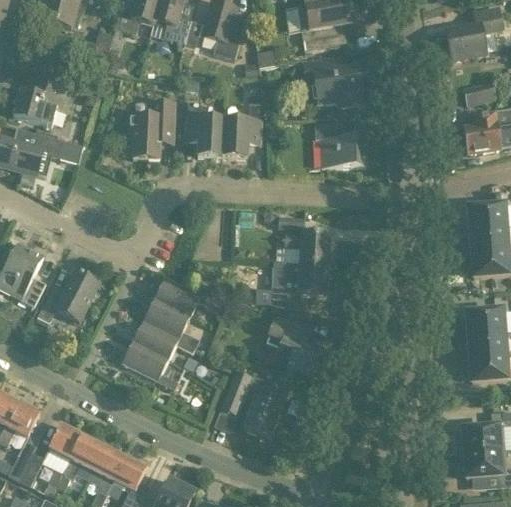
[(82,13),(86,0),(38,0),(38,2),(44,3),(40,18),(71,27),(75,12),(82,13)]
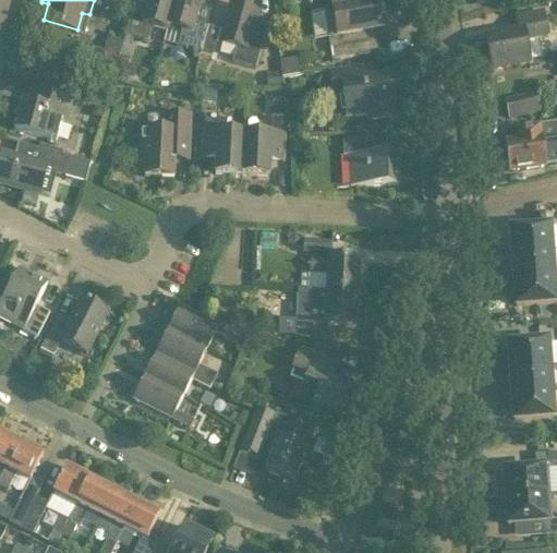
[(131,7),(119,50),(132,53),(135,41),(131,40),(132,34),(146,38),(150,23),(167,27),(168,24),(173,0),(147,0),(145,10),(131,7)]
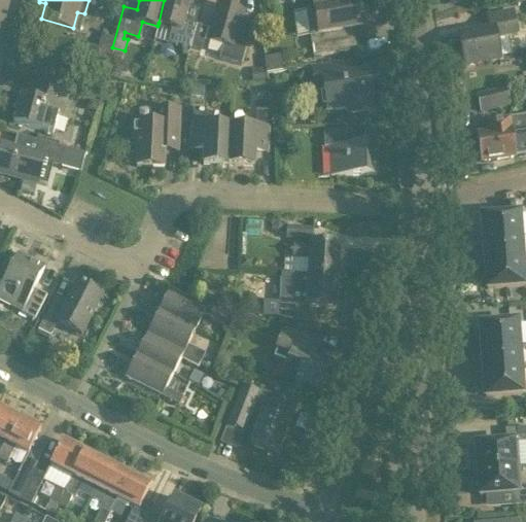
[(182,43),(187,45),(195,22),(183,19),(187,0),(164,0),(159,23),(171,26),(167,39),(182,43)]
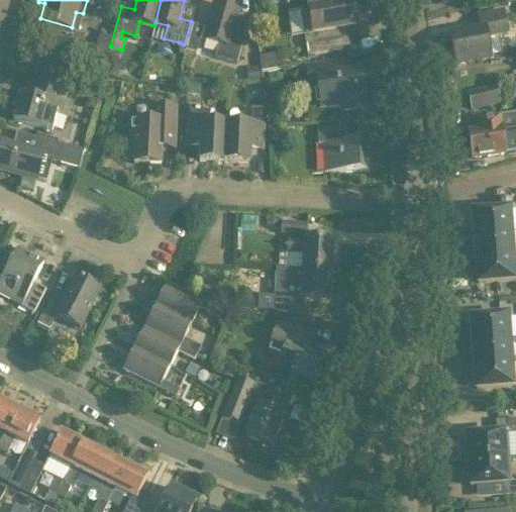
[(354,44),(351,23),(355,22),(353,8),(352,9),(350,0),(332,0),(307,4),(307,5),(299,6),(306,54),(354,44)]
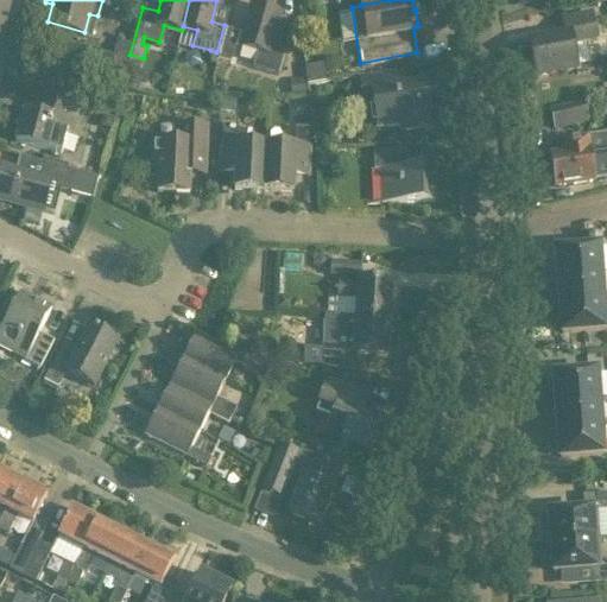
[(277,70),(292,18),(278,14),(280,10),(252,1),(244,30),(225,24),(217,51),(235,56),(240,42),(257,46),(252,63),(277,70)]
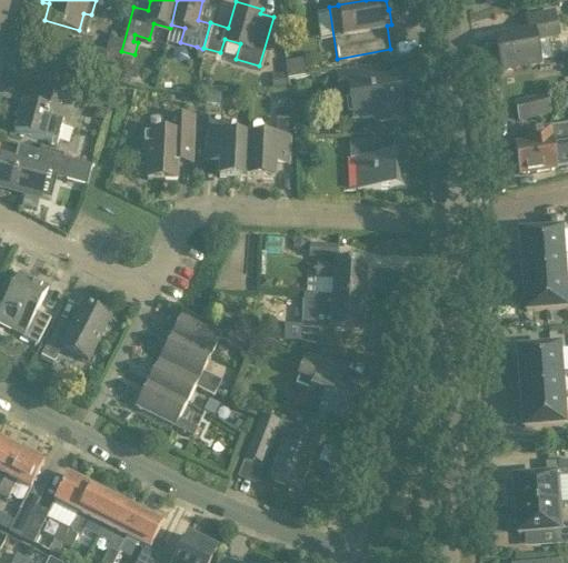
[(524,12),(526,26),(495,32),(501,66),(539,59),(535,38),(559,33),(555,7),(524,12)]
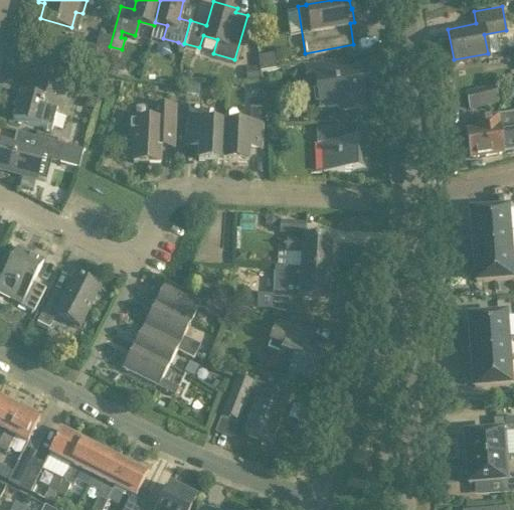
[(95,46),(109,50),(113,33),(99,30),(95,46)]
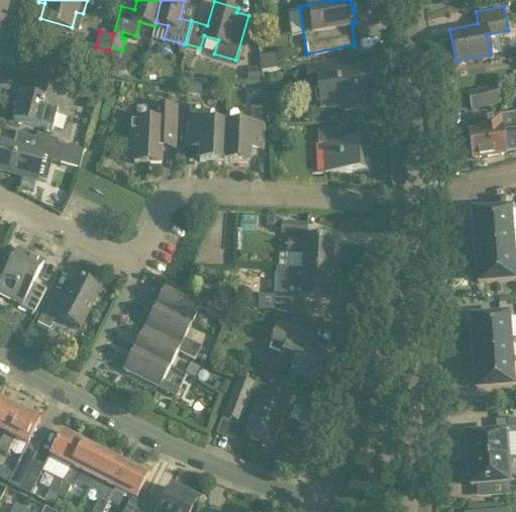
[(261,68),(277,65),(276,52),(259,54),(261,68)]
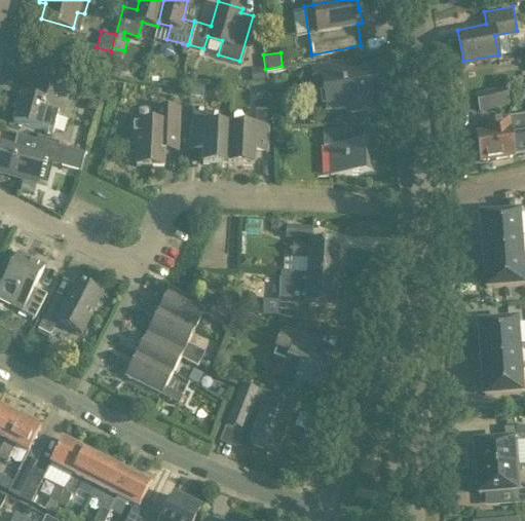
[(310,61),(312,79),(322,78),(326,108),(343,105),(348,109),(372,104),(366,68),(348,70),(346,56),(310,61)]
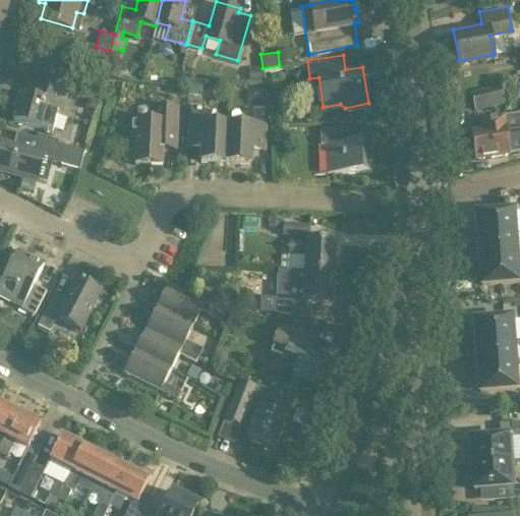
[(106,68),(118,72),(120,63),(109,60),(106,68)]
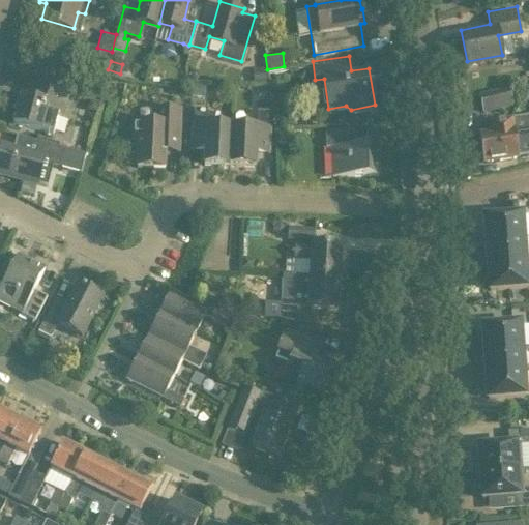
[(265,64),(254,64),(254,77),(266,76),(265,64)]
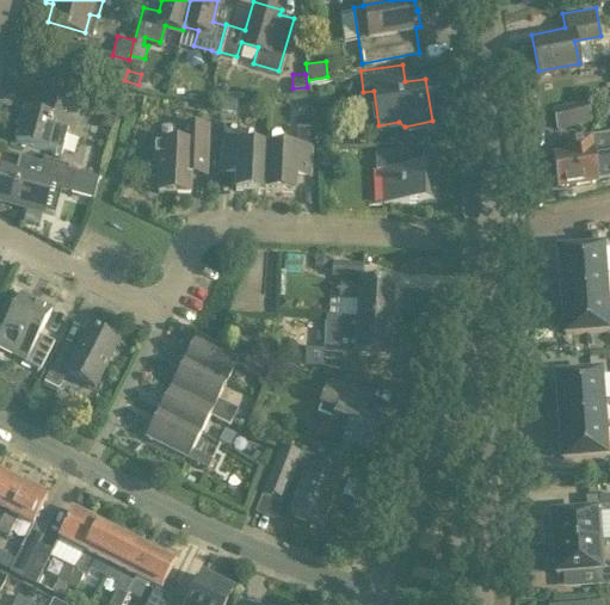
[(236,106),(236,91),(221,90),(221,105),(236,106)]
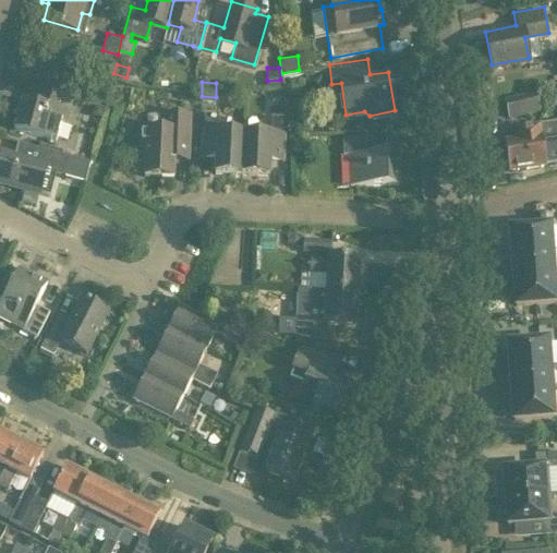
[(56,136),(61,119),(67,121),(73,96),(29,84),(25,97),(16,95),(13,108),(19,109),(14,125),(56,136)]
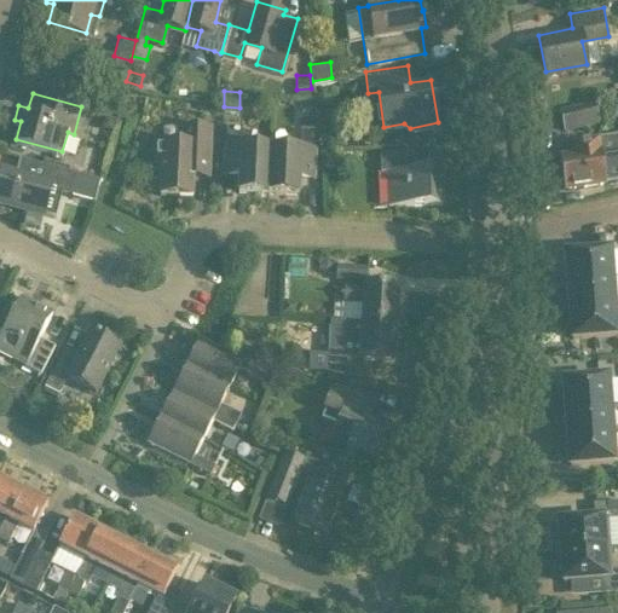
[(561,109),(566,127),(600,119),(595,100),(561,109)]
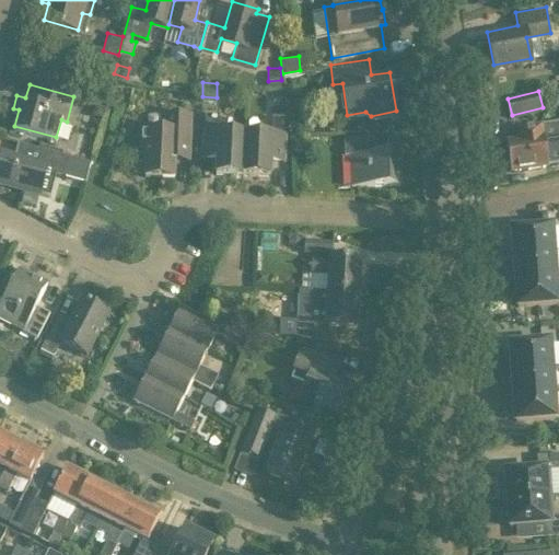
[(104,104),(94,102),(93,106),(96,112),(102,114),(104,104)]
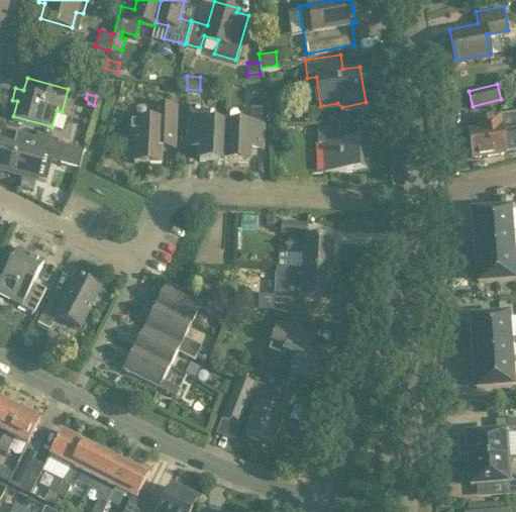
[(151,102),(151,116),(131,116),(130,134),(134,134),(133,159),(160,160),(161,132),(174,132),(175,103),(151,102)]
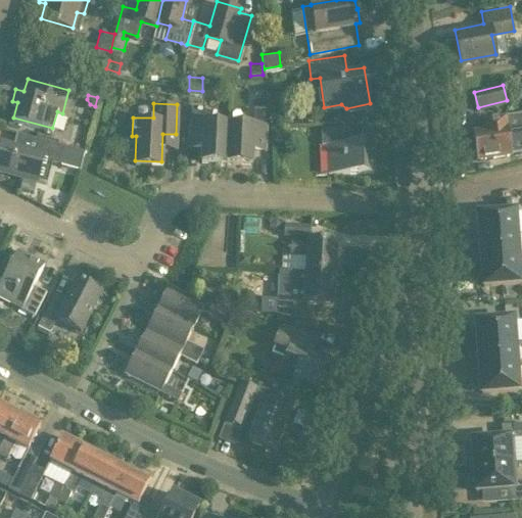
[(191,103),(190,132),(201,133),(200,159),(226,160),(228,121),(203,120),(204,103),(191,103)]
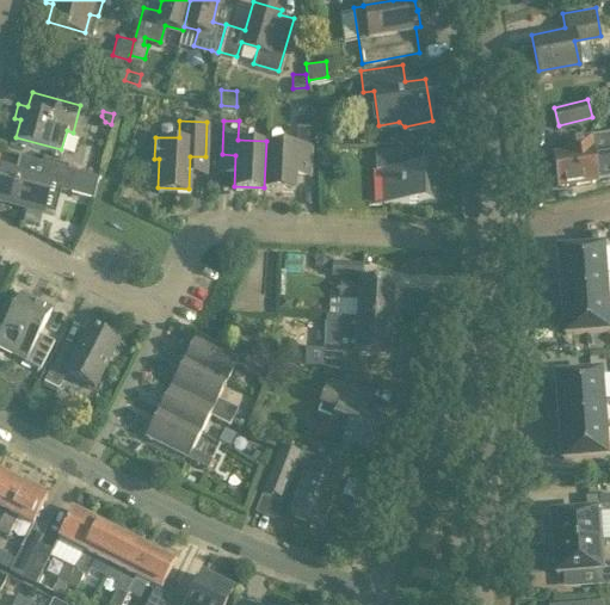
[(296,124),(296,142),(266,141),(264,187),(294,189),(295,158),(309,159),(310,142),(310,125),(296,124)]
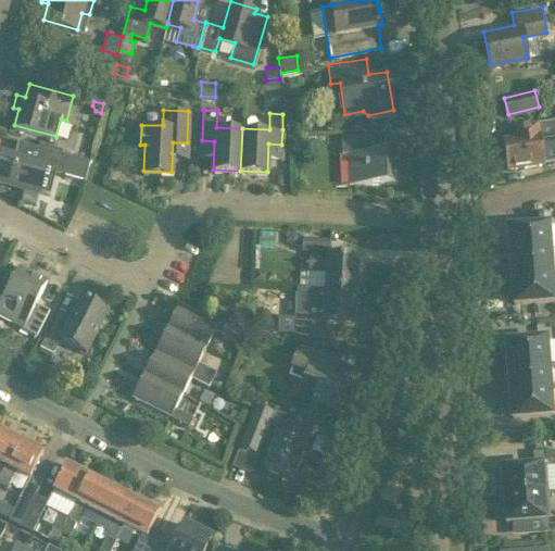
[(512,123),(513,135),(503,136),(507,166),(542,161),(542,160),(554,157),(554,117),(538,121),(538,120),(512,123)]
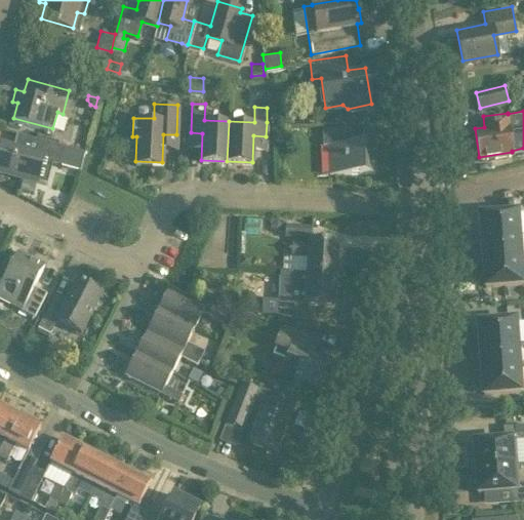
[(274,125),(274,140),(283,138),(283,125),(274,125)]
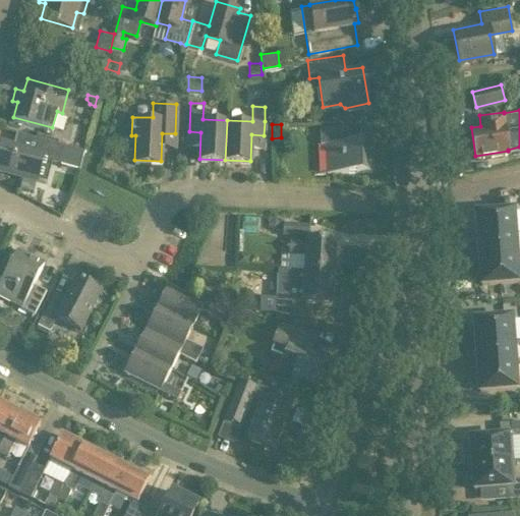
[(348,125),(320,126),(320,140),(326,140),(328,171),(371,169),(370,138),(357,138),(348,125)]
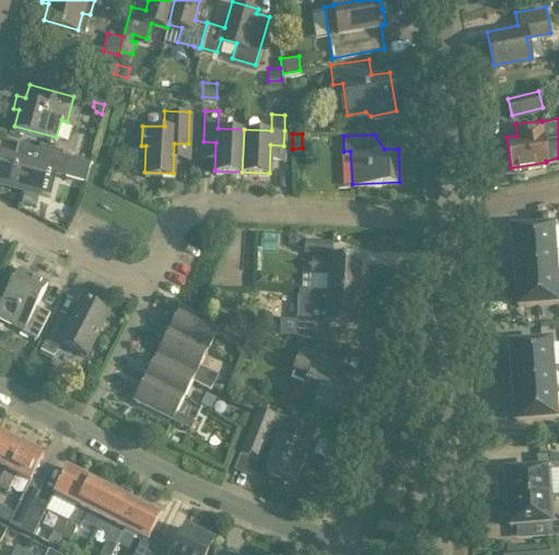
[(0,178),(38,189),(45,168),(79,177),(84,159),(18,140),(14,151),(2,148),(0,155),(0,178)]
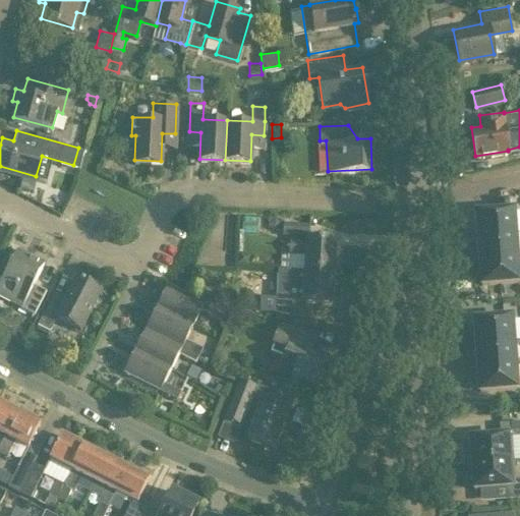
[(24,175),(21,187),(34,190),(37,178),(24,175)]
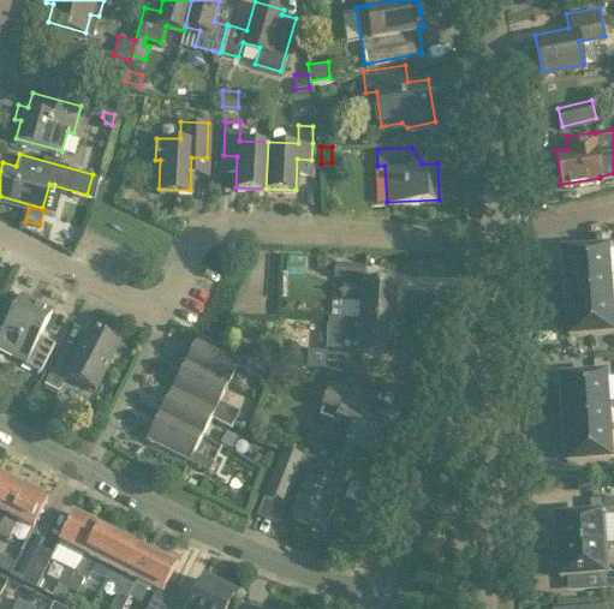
[(589,246),(561,249),(564,278),(607,273),(603,245),(600,245),(598,231),(588,231),(589,246)]
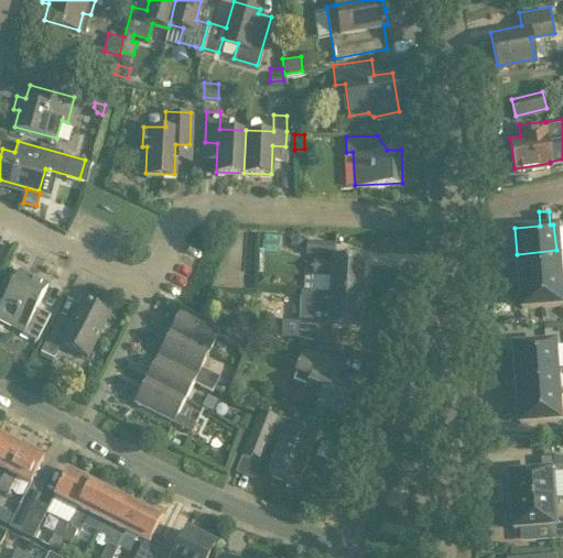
[(290,233),(290,244),(305,244),(305,233),(290,233)]
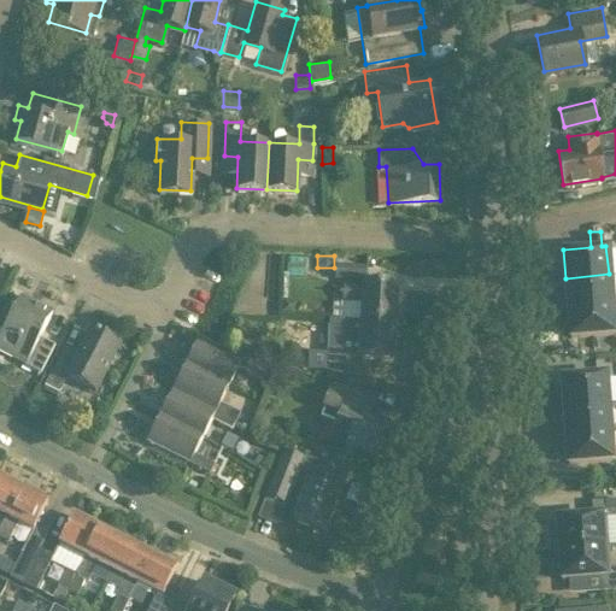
[(305,272),(306,262),(288,260),(287,272),(305,272)]
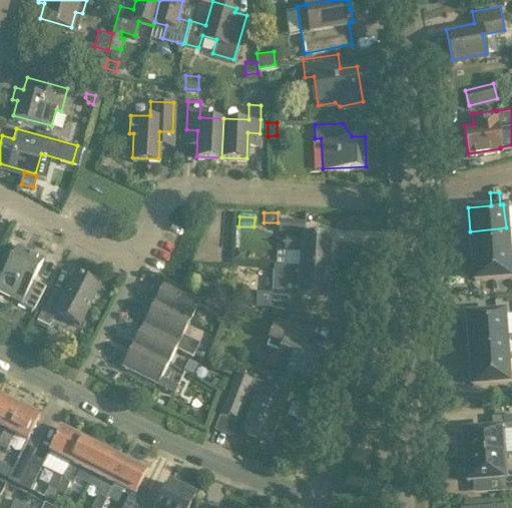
[(304,230),(305,217),(279,216),(278,229),(304,230)]
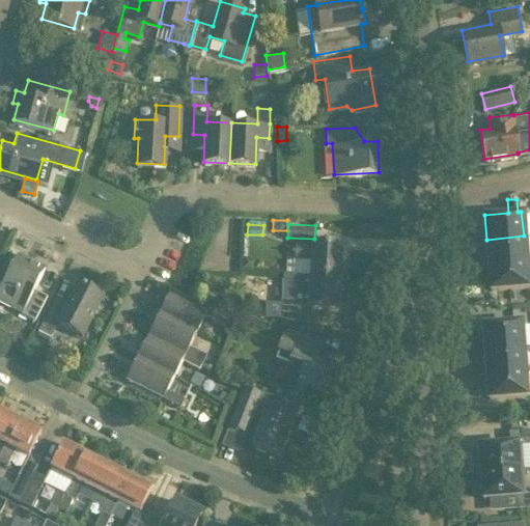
[(524,236),(486,240),(489,264),(526,260),(524,236)]
